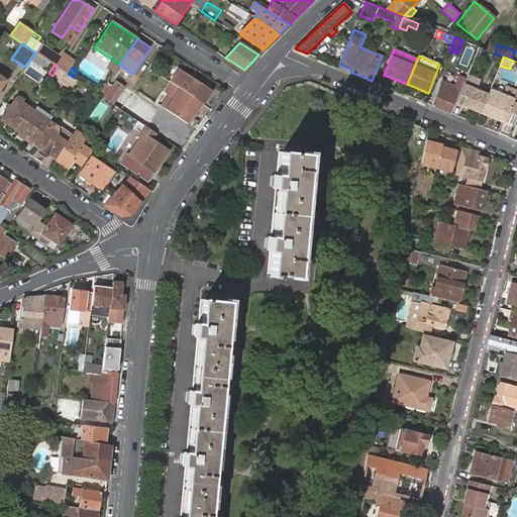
[(74,78),(68,74),(58,68),(53,76),(72,89),(78,81),(74,78)]
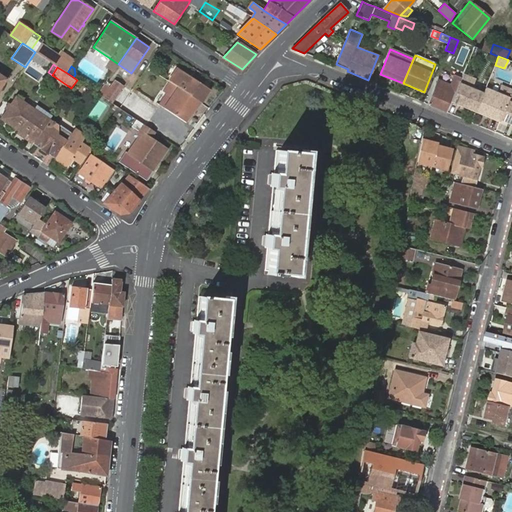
[(177,68),(169,81),(170,82),(200,102),(209,89),(177,68)]
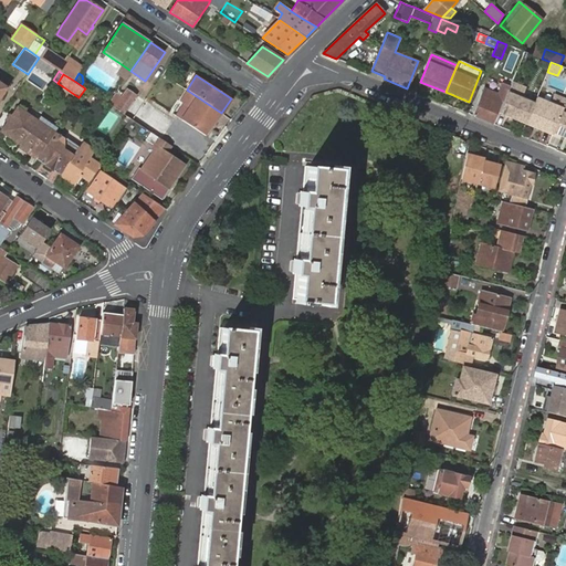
[(524,87),(512,82),(509,90),(503,102),(500,111),(507,113),(506,116),(511,117),(511,116),(514,118),(513,119),(525,124),(534,103),(523,98),(521,94),(524,87)]
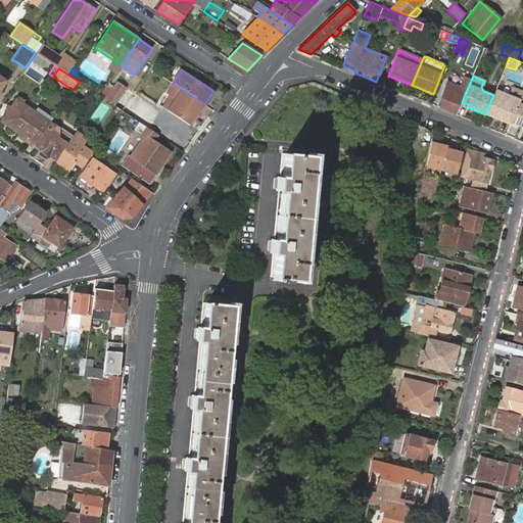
[(465,94),(470,83),(465,81),(461,90),(450,85),(449,87),(445,85),(437,106),(455,113),(464,93),(465,94)]
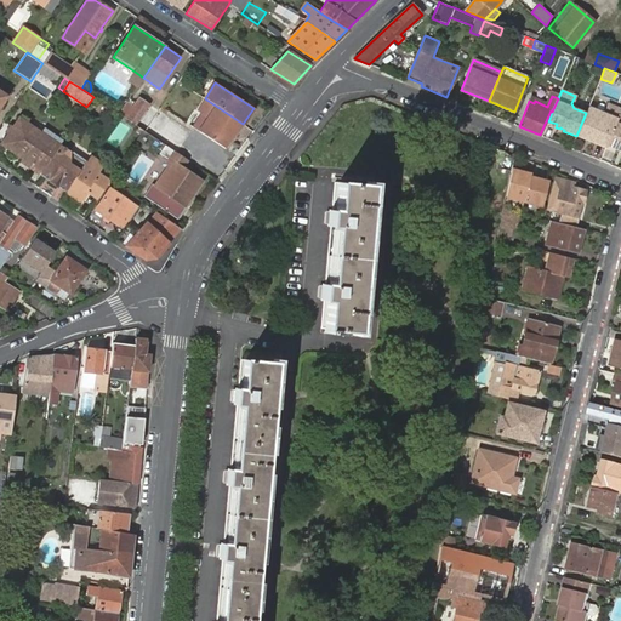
[(135,106),(127,101),(119,114),(137,125),(151,104),(141,97),(135,106)]
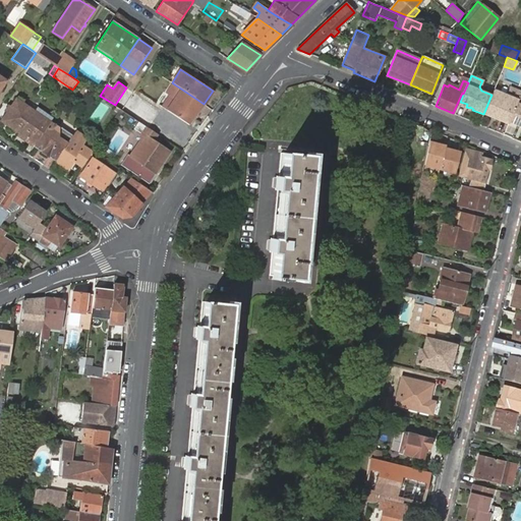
[(189,125),(205,105),(204,104),(173,83),(167,94),(171,97),(163,108),(189,125)]
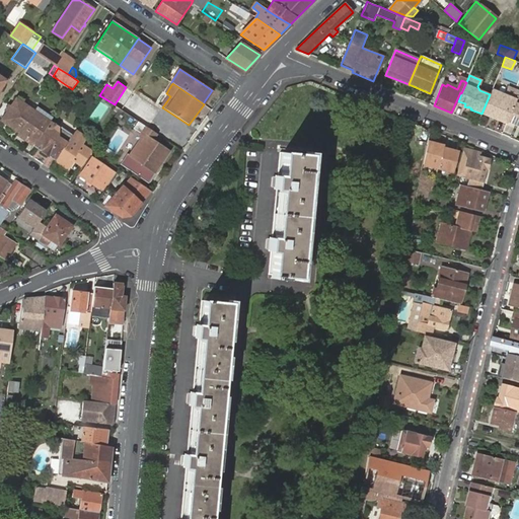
[(133,92),(126,87),(115,104),(114,104),(120,108),(121,109),(133,92)]
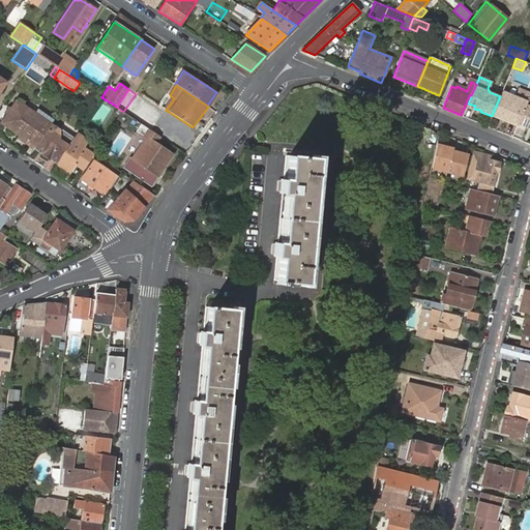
[(517,96),(527,101),(529,95),(529,94),(529,92),(520,89),(517,96)]
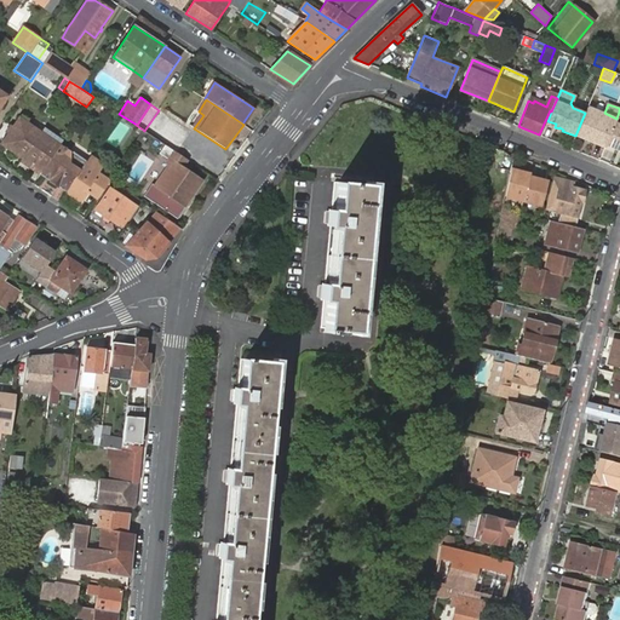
[(606,145),(616,119),(604,113),(587,107),(585,113),(575,136),(595,144),(596,142),(603,144),(602,147),(604,148),(606,145)]
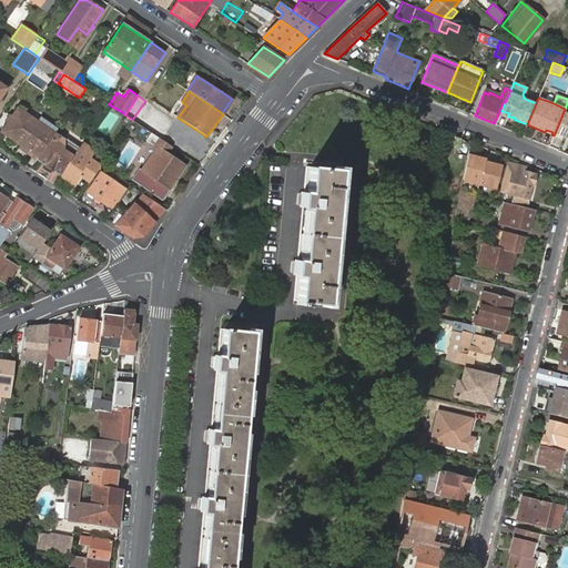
[(132,120),(137,123),(152,133),(155,135),(162,140),(175,121),(145,101),(132,120)]
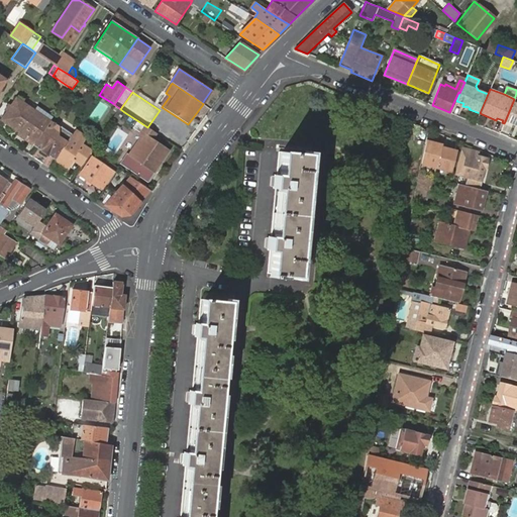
[(516,93),(514,99),(505,121),(516,125),(516,123),(516,93)]
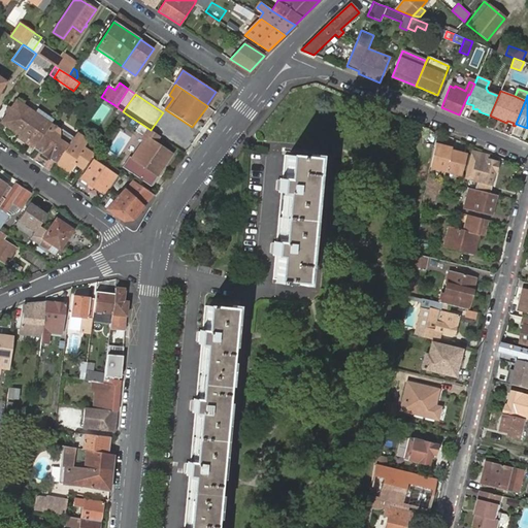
[(28,140),(36,145),(46,130),(51,124),(37,113),(35,112),(17,100),(11,108),(8,112),(2,122),(21,135),(28,140)]
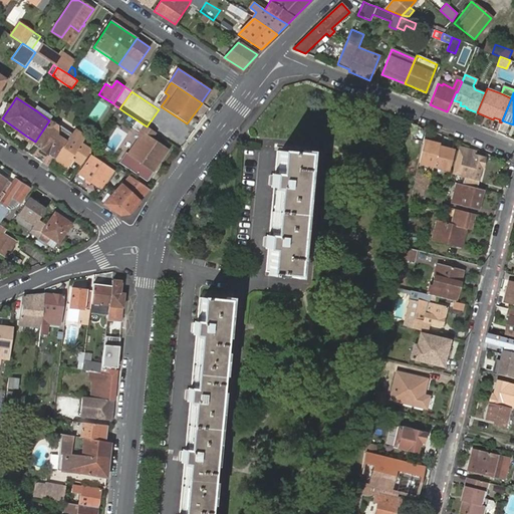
[(49,120),(50,119),(52,115),(39,106),(36,110),(49,120)]
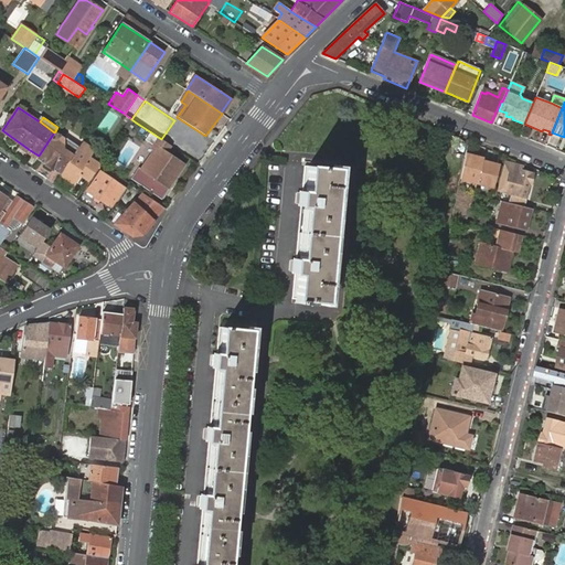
[(130,118),(125,127),(130,130),(136,123),(131,119),(130,118)]
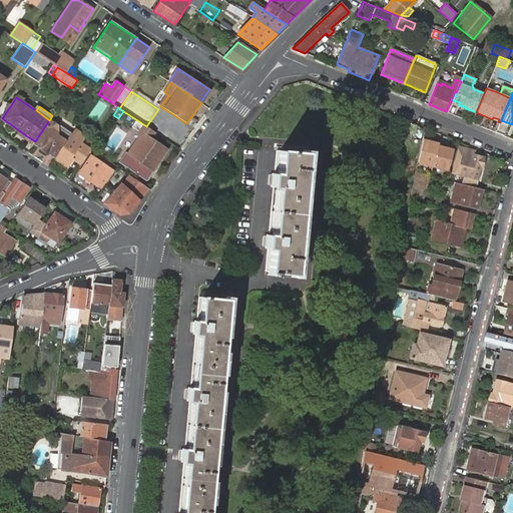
[(41,149),(54,158),(57,154),(59,151),(66,141),(66,139),(71,133),(50,119),(49,120),(45,126),(35,141),(34,142),(42,147),(41,149)]
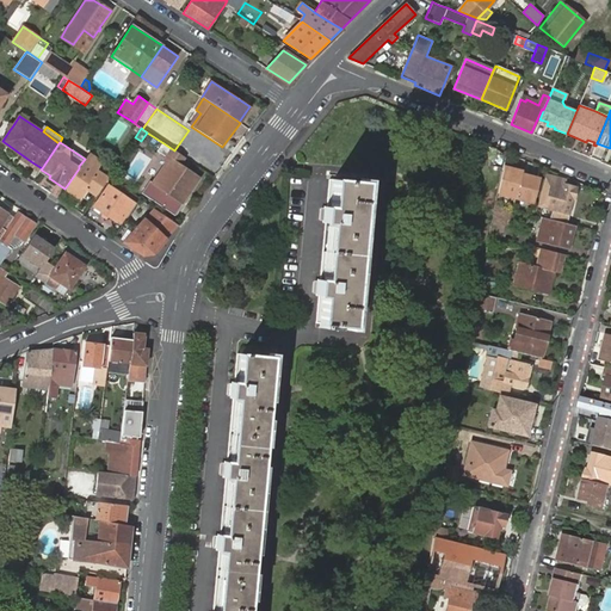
[(167,146),(164,143),(158,150),(166,156),(170,152),(165,148),(167,146)]
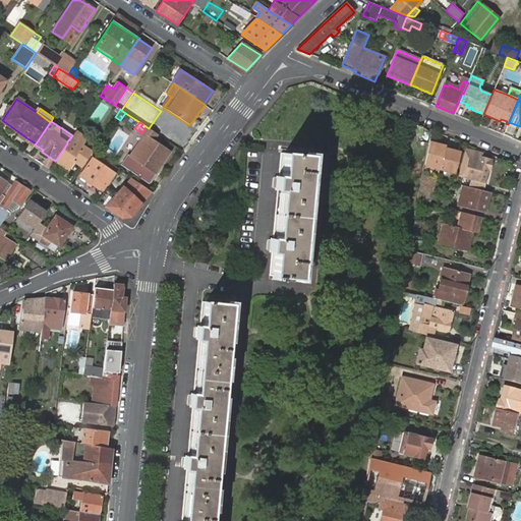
[(154,141),(158,134),(149,128),(142,124),(140,126),(145,129),(141,133),(138,137),(141,139),(130,156),(145,166),(137,176),(149,183),(156,174),(170,153),(154,141)]
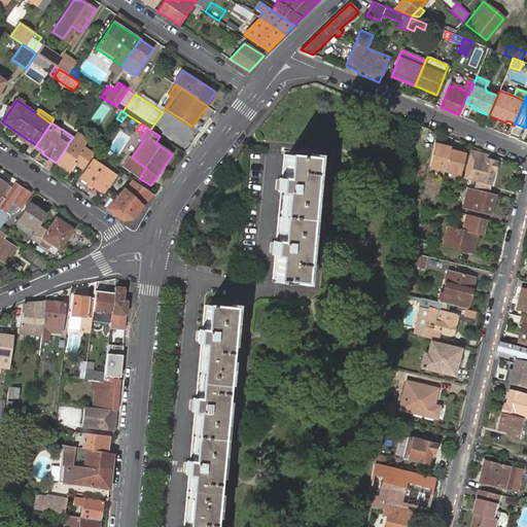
[(88,140),(76,133),(73,137),(68,143),(68,145),(61,155),(59,159),(56,163),(69,171),(75,163),(83,168),(93,154),(86,150),(83,147),(88,140)]
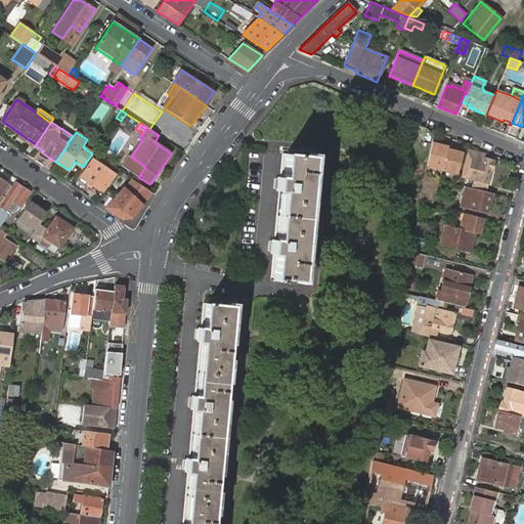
[(447,146),(431,142),(431,144),(427,166),(442,170),(447,149),(447,146)]
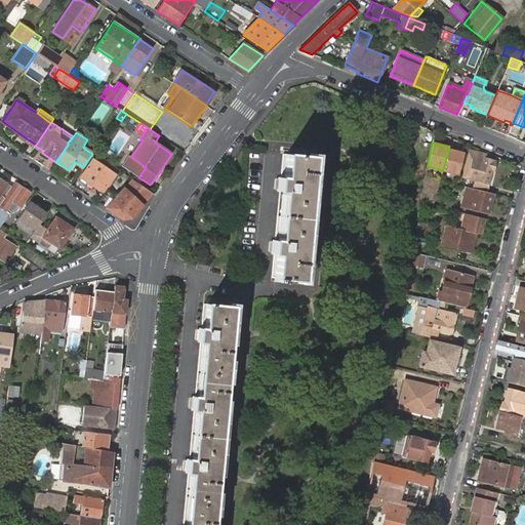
[(448,150),(443,170),(458,174),(459,171),(460,164),(463,154),(448,150)]
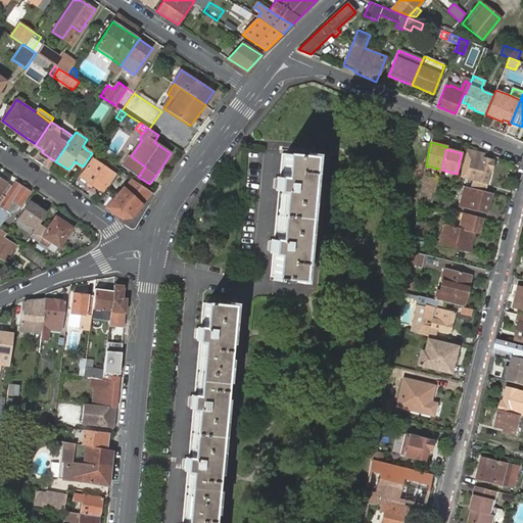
[(466,186),(484,191),(486,183),(490,171),(491,171),(493,161),(483,158),(484,153),(476,151),(469,150),(468,151),(462,176),(474,179),(474,181),(468,179),(466,186)]
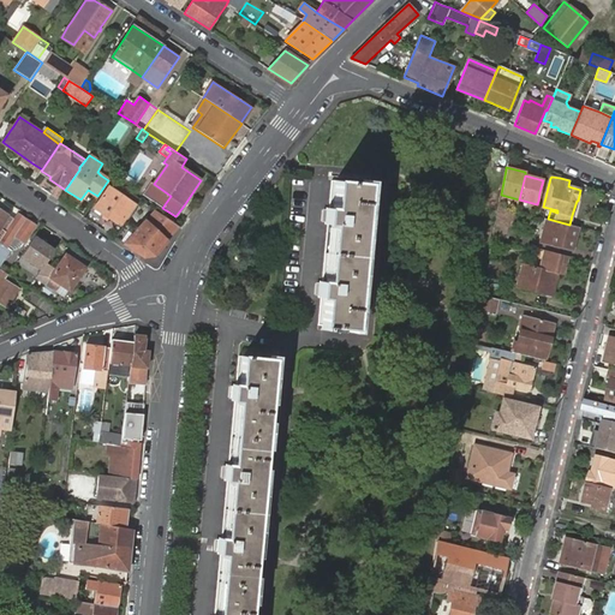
[(335,180),(335,181),(332,180),(329,208),(326,208),(324,224),(327,224),(322,281),(320,281),(317,297),(321,298),(317,326),(322,326),(322,329),(328,330),(328,326),(353,328),(366,184),(365,183),(335,180)]
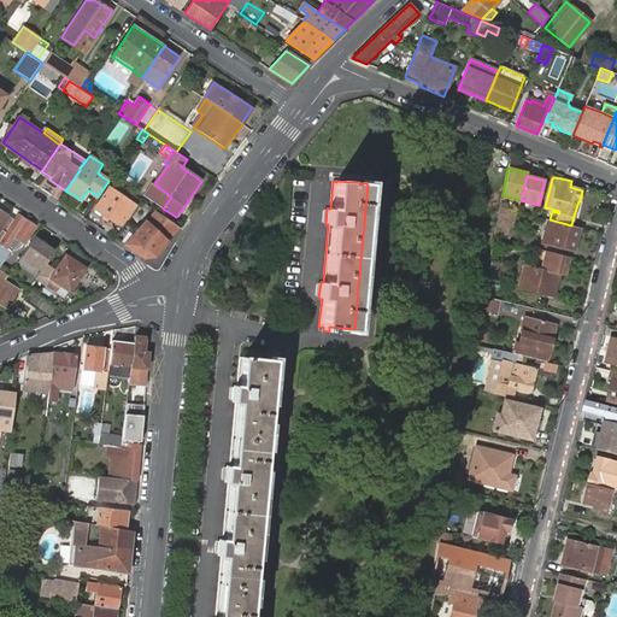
[(133,213),(136,206),(133,204),(125,198),(129,193),(121,187),(117,193),(110,188),(94,209),(104,215),(109,218),(119,225),(123,228),(128,221),(133,213)]
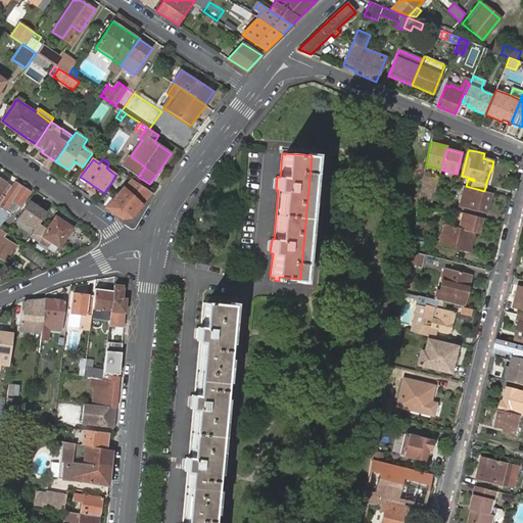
[(435,179),(424,176),(422,186),(434,188),(435,179)]
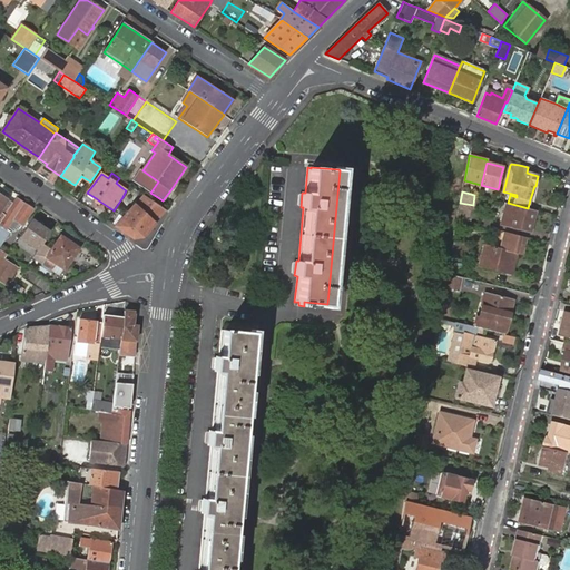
[(8,199),(0,194),(0,220),(13,203),(8,199)]
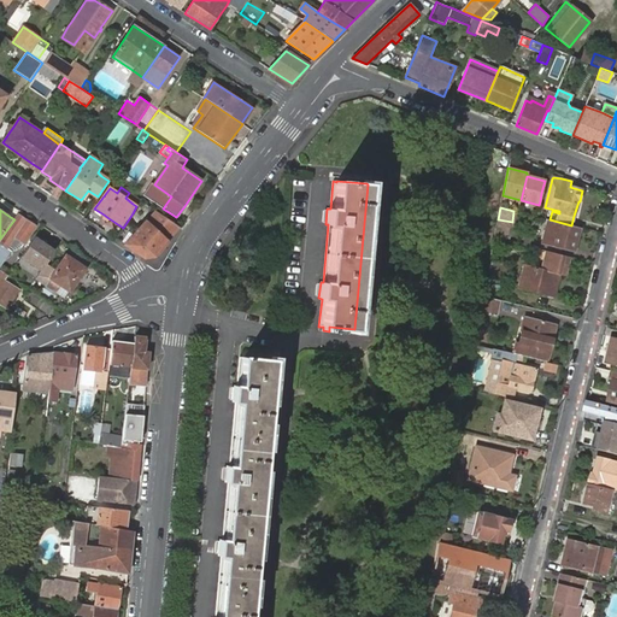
[(168,240),(180,228),(156,211),(146,221),(145,223),(139,229),(131,223),(136,217),(133,213),(128,221),(123,228),(122,229),(116,239),(125,245),(144,258),(154,256),(168,240)]
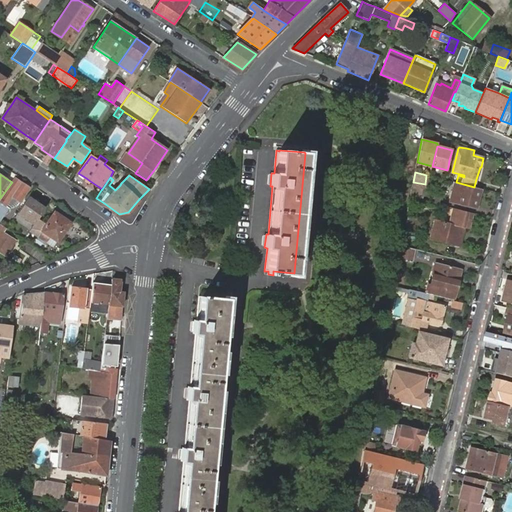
[(14,178),(12,182),(0,198),(0,219),(8,208),(9,208),(17,205),(19,202),(29,187),(14,178)]
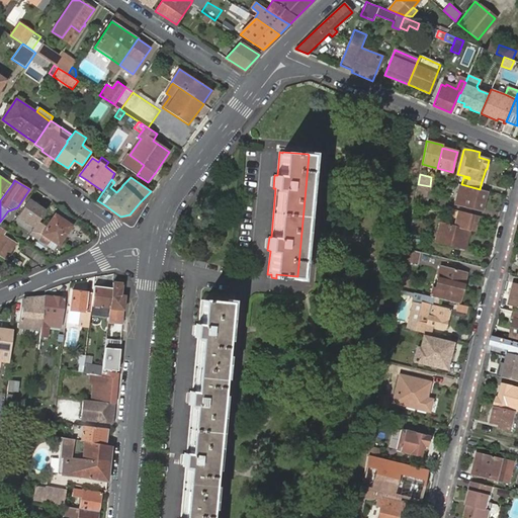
[(116,192),(121,187),(114,182),(110,187),(116,192)]
